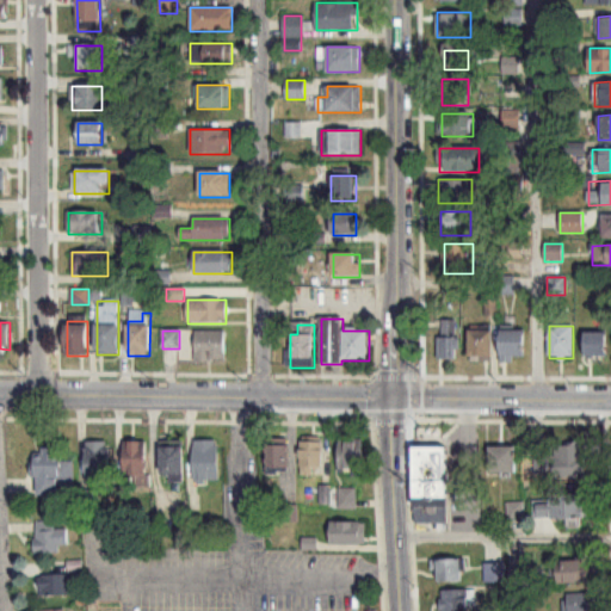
[(494,331),(470,331),(470,359),(494,359),(494,331)]
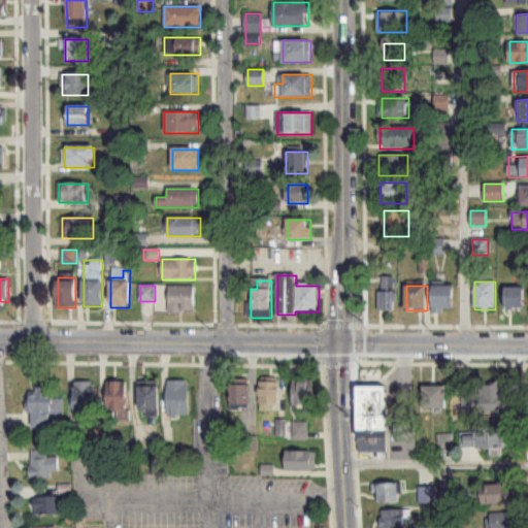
[(433,286),(433,311),(454,311),(454,286),(433,286)]
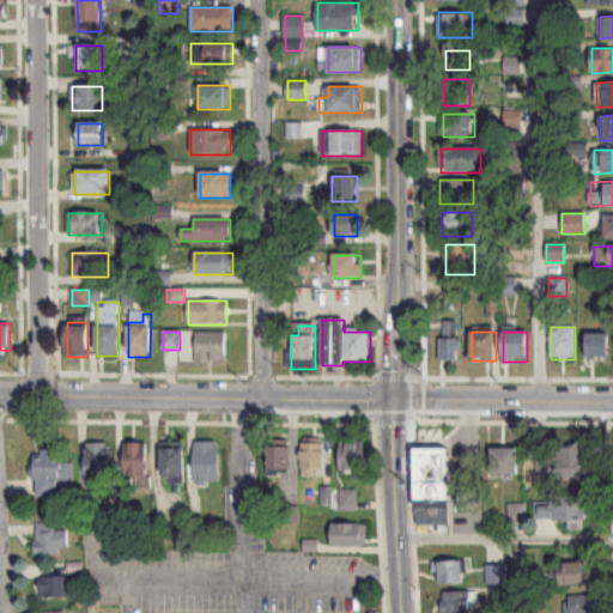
[(196,363),(226,363),(226,334),(196,334),(196,363)]
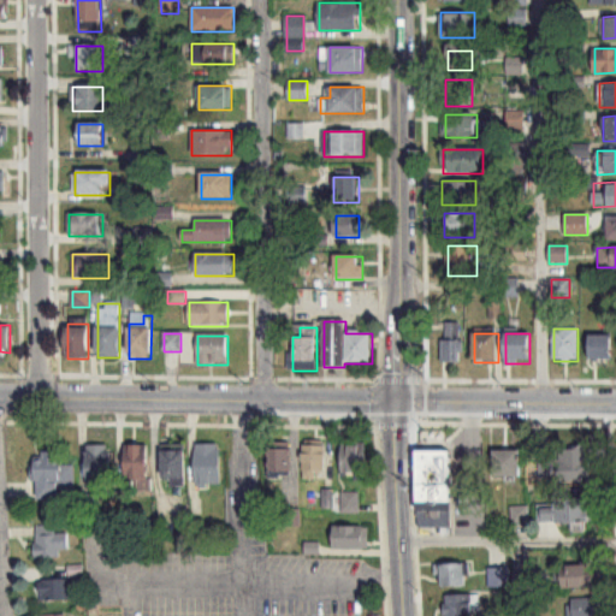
[(591,360),(611,360),(611,336),(591,336),(591,360)]
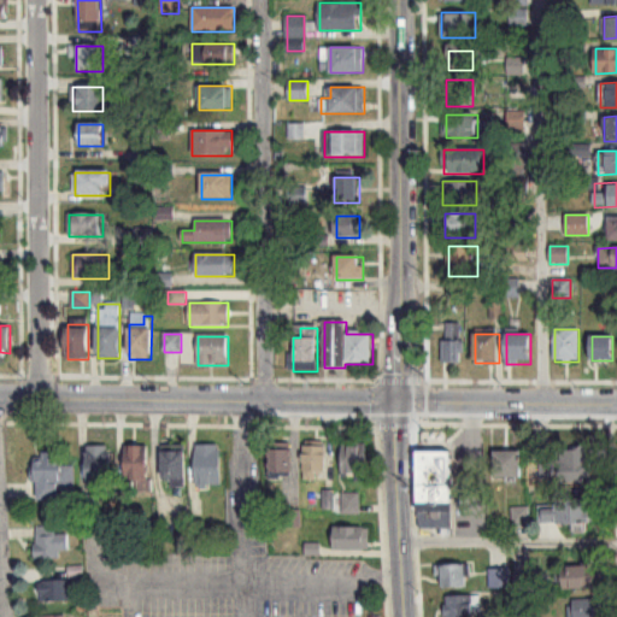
[(463,363),(463,340),(442,340),(442,363),(463,363)]
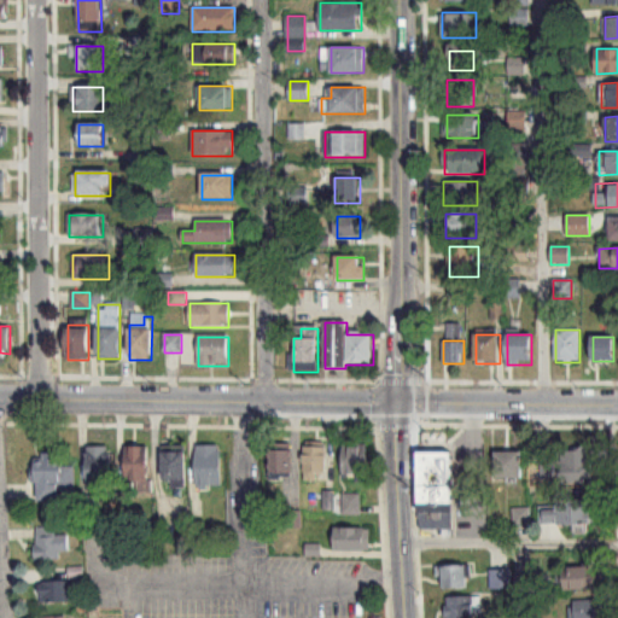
[(344,445),(344,481),(367,481),(367,445),(344,445)]
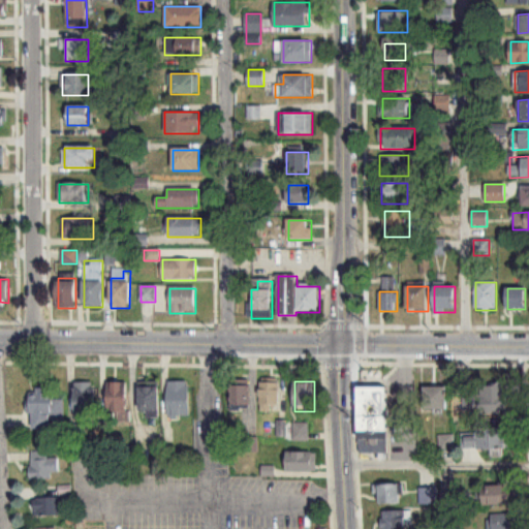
[(74,382),(74,418),(96,418),(96,382),(74,382)]
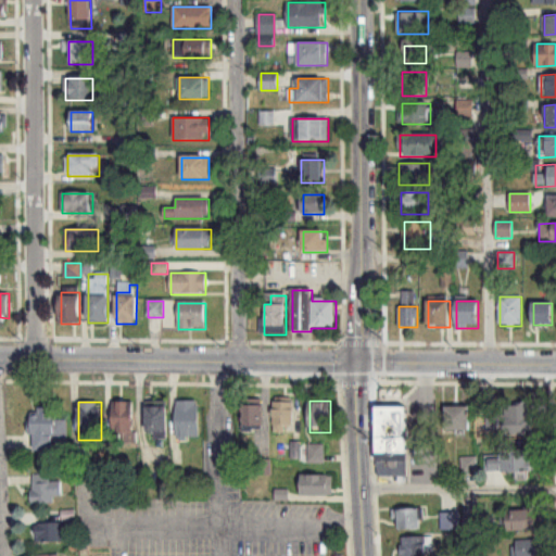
[(134,443),(134,402),(116,402),(116,443),(134,443)]
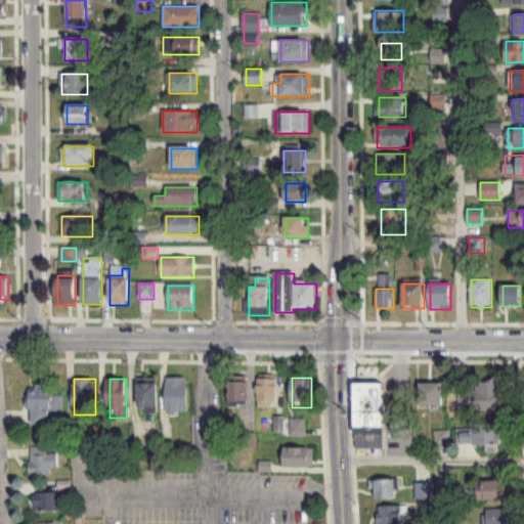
[(167,379),(167,415),(188,415),(188,379),(167,379)]
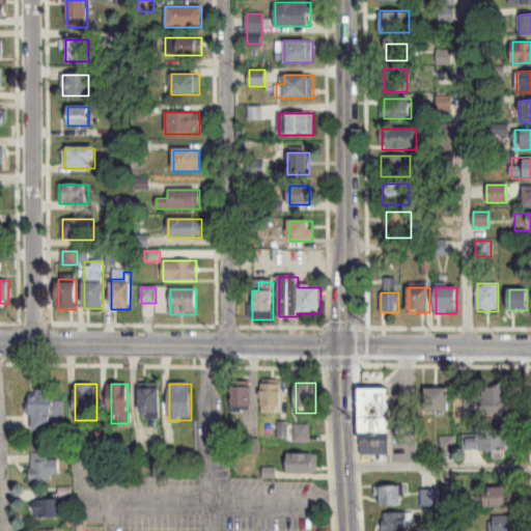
[(280,413),(280,384),(261,384),(261,413),(280,413)]
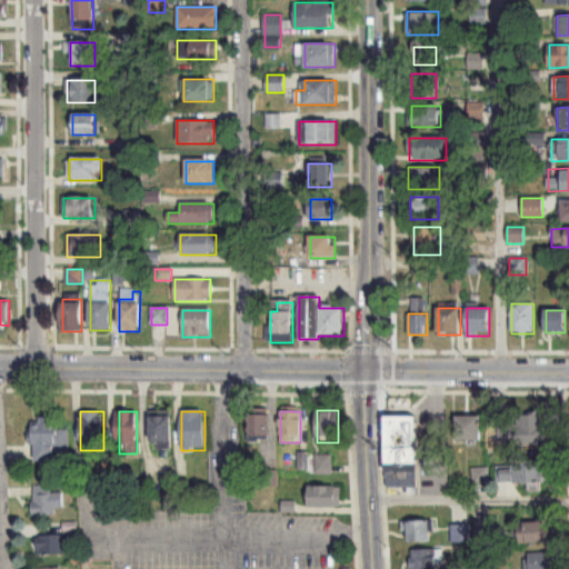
[(545,413),(515,416),(517,446),(547,445),(545,413)]
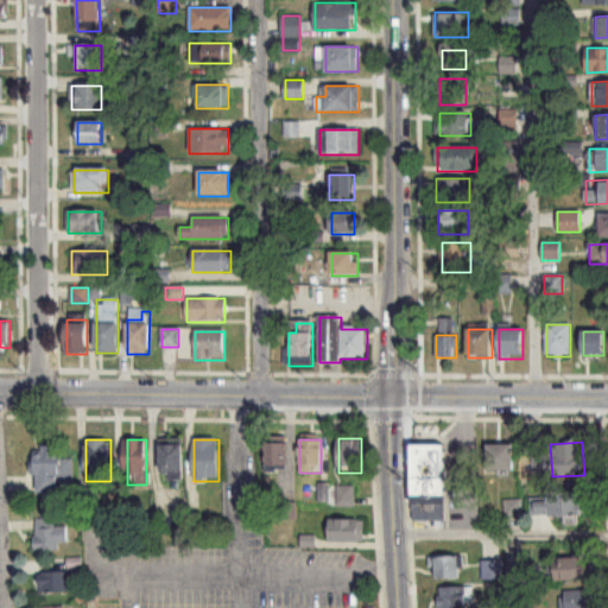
[(266,468),(289,468),(289,444),(266,444),(266,468)]
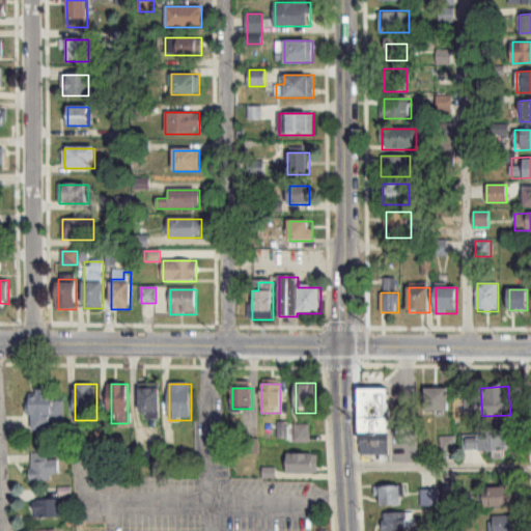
[(161,389),(141,389),(141,419),(161,419),(161,389)]
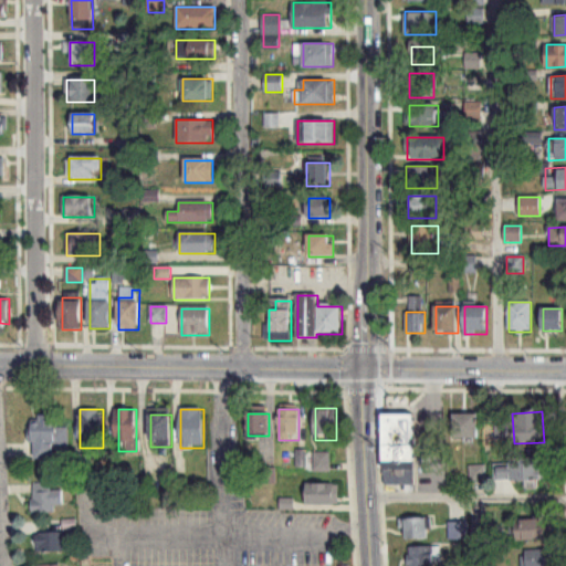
[(454,415),(454,439),(479,439),(479,415),(454,415)]
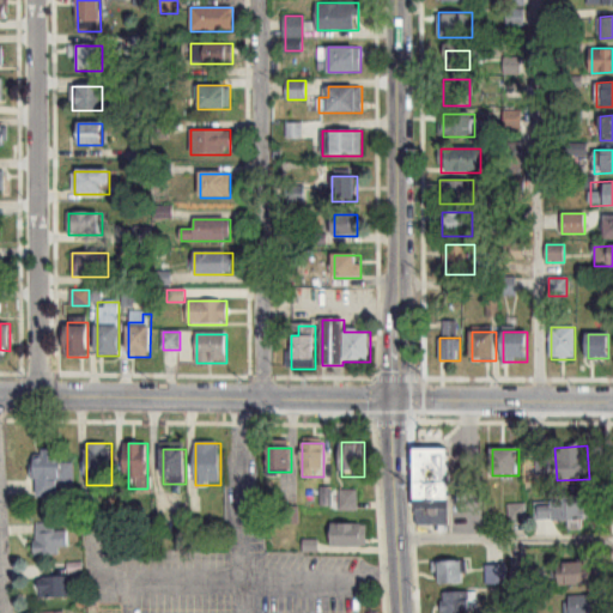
[(449,450),(416,450),(416,526),(449,526),(449,450)]
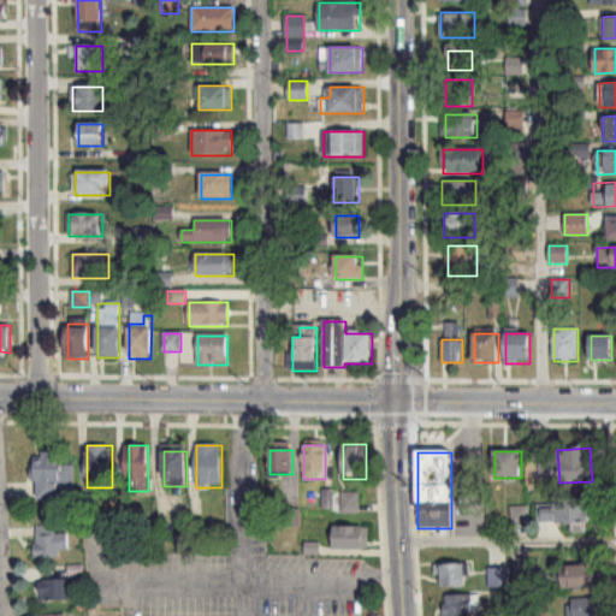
[(76,466),(60,466),(60,454),(36,454),(36,499),(76,499),(76,466)]
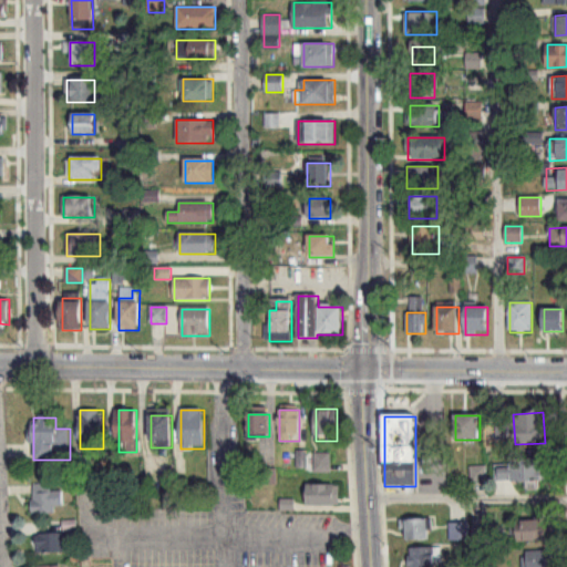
[(297,467),(306,467),(306,452),(297,452),(297,467)]
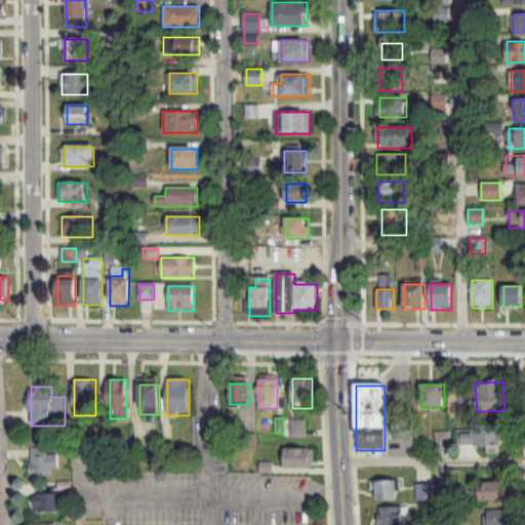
[(307,419),(291,419),(291,437),(307,437),(307,419)]
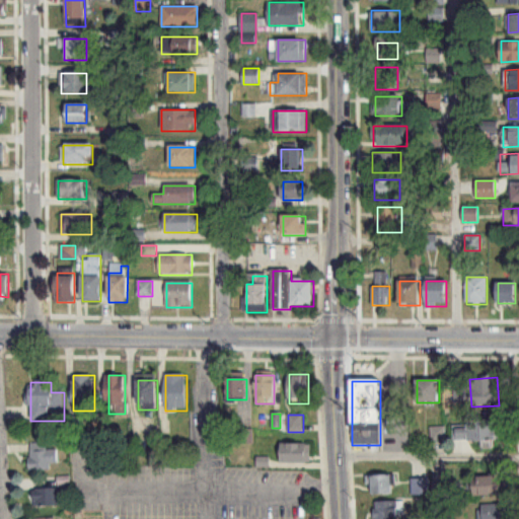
[(466,420),(466,426),(455,426),(455,441),(501,441),(501,420),(466,420)]
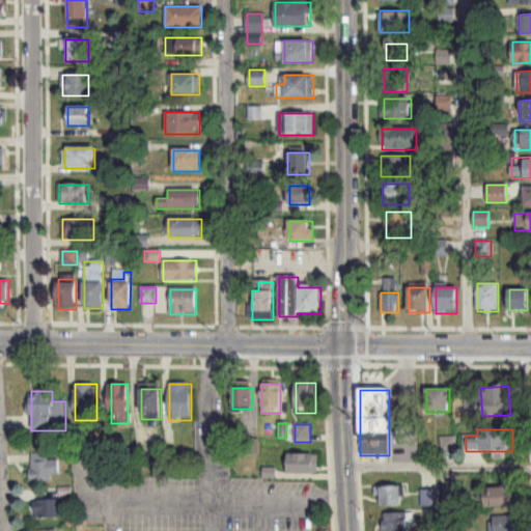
[(454,438),(443,438),(443,451),(454,451),(454,438)]
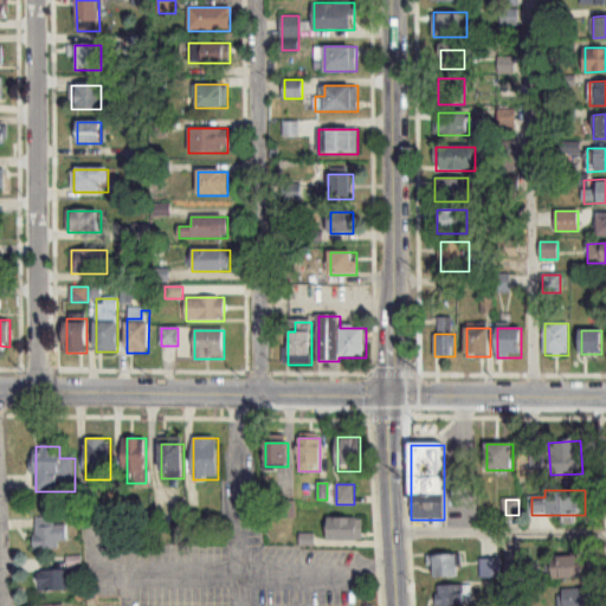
[(36,549),(70,549),(70,524),(58,524),(58,516),(36,516),(36,549)]
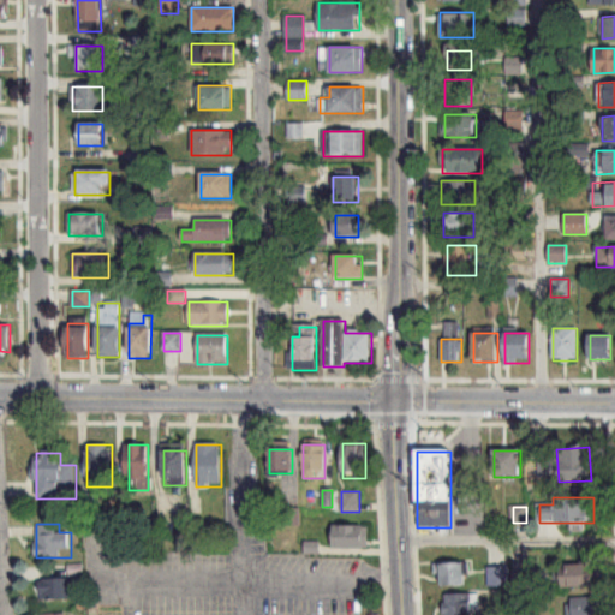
[(333,549),(369,549),(369,526),(333,526),(333,549)]
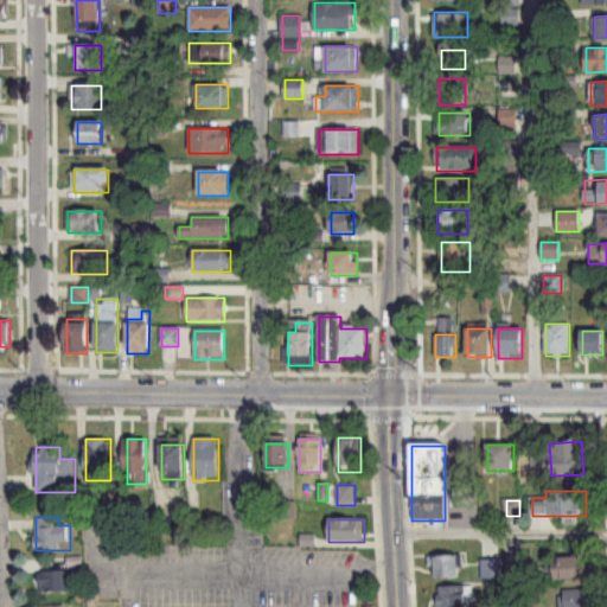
[(461,557),(434,557),(434,579),(461,579),(461,557)]
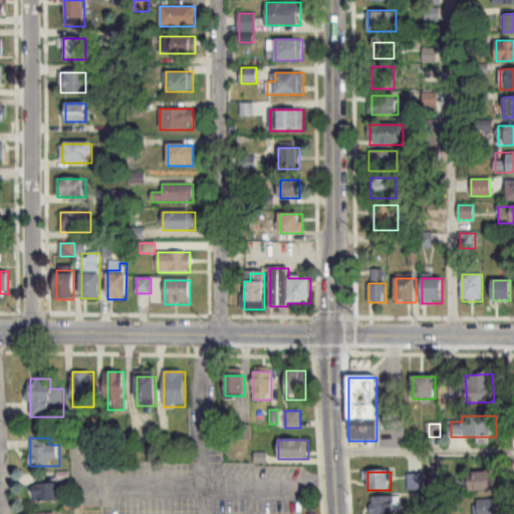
[(470,491),(497,491),(497,472),(470,472),(470,491)]
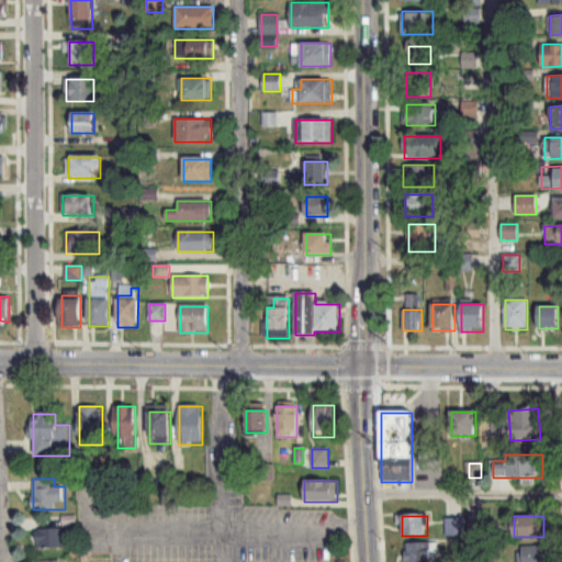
[(66,549),(66,529),(36,529),(36,549),(66,549)]
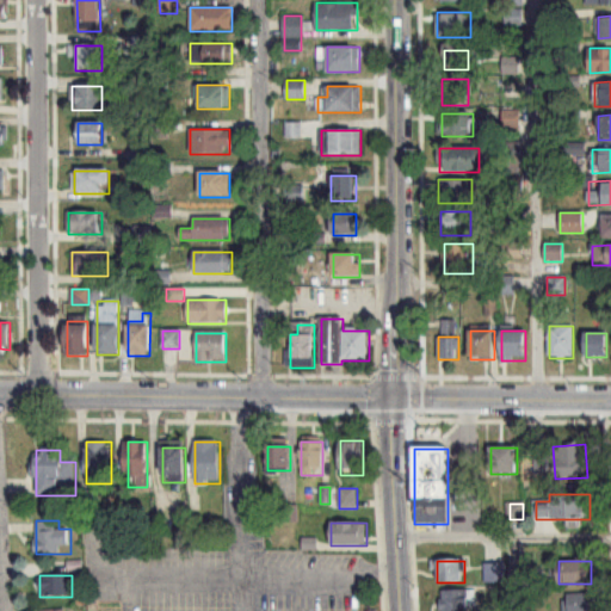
[(439,592),(440,610),(469,610),(468,590),(439,592)]
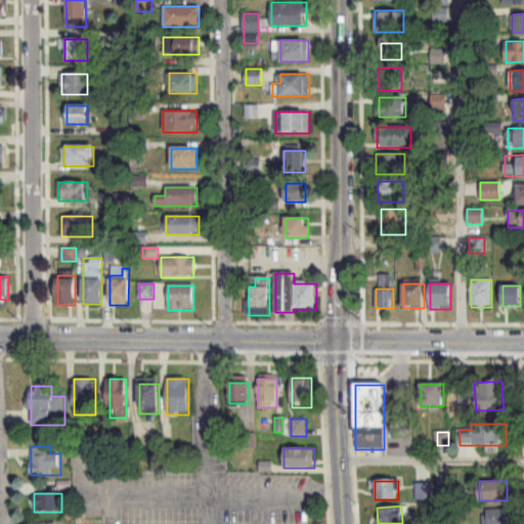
[(508,523),(508,510),(485,510),(484,523),(508,523)]
